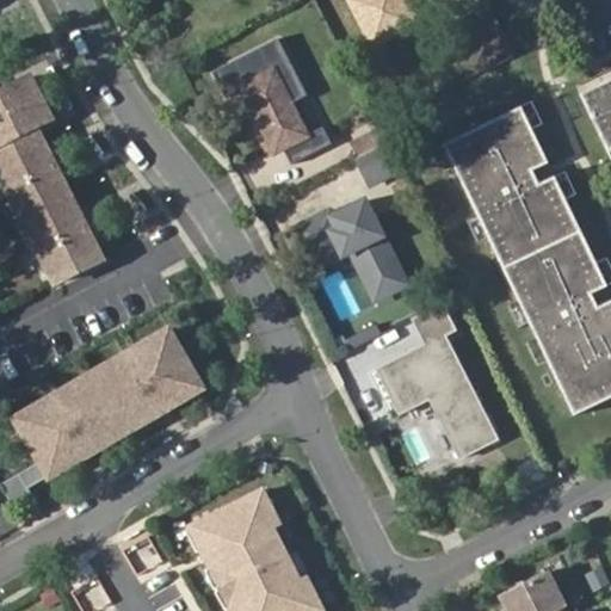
[(351,0),(349,2),(370,44),(409,24),(401,7),(415,0),(351,0)]
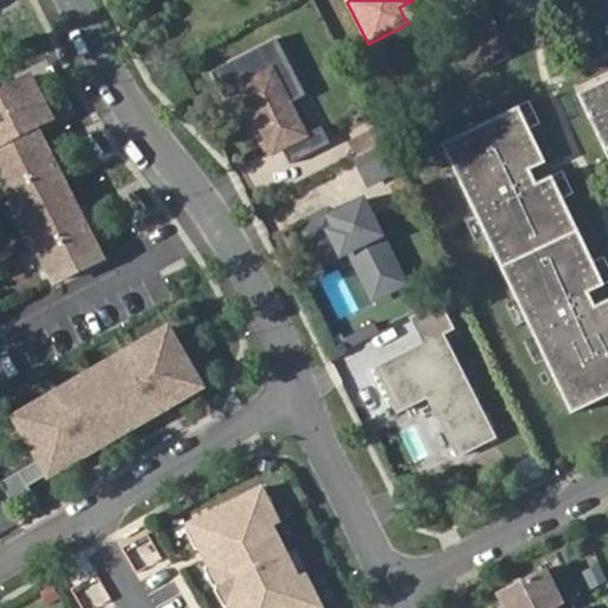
[(292,36),(223,68),(235,94),(255,86),(291,163),(341,140),(292,36)]
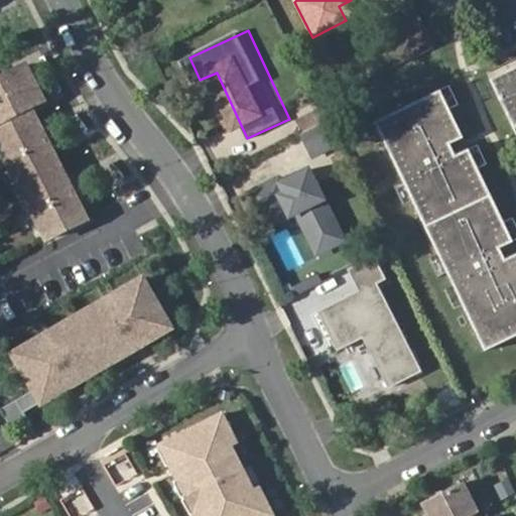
[(1,68),(0,68),(0,131),(11,154),(14,160),(38,207),(41,213),(53,237),(93,217),(84,200),(79,189),(74,179),(57,148),(52,138),(47,127),(39,111),(26,118),(22,110),(48,97),(31,61),(5,75),(1,68)]
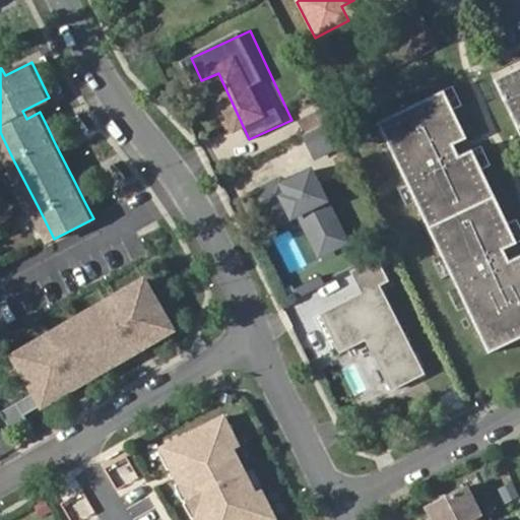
[(519,65),(492,79),(515,128),(519,125),(519,65)]
